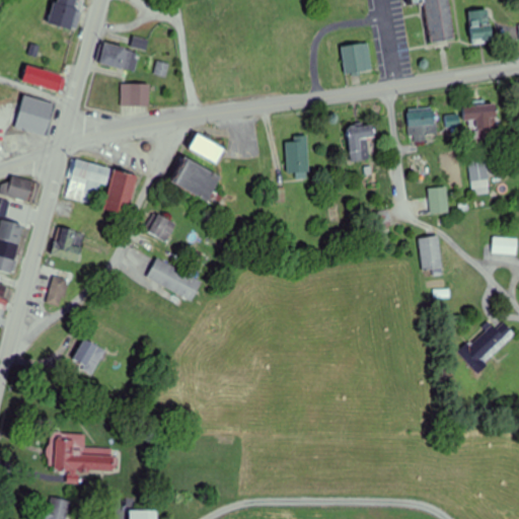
[(75,29),(81,0),(55,0),(51,24),(75,29)]
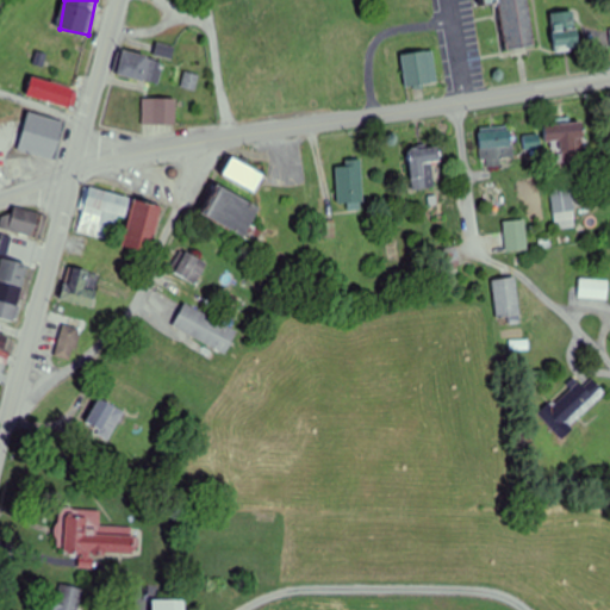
[(480,0),(481,5),(498,1),(505,48),(535,43),(528,0),(480,0)]
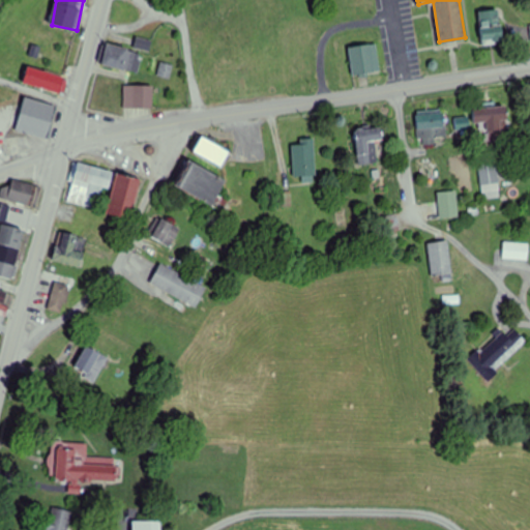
[(477,10),(483,45),(504,41),(498,7),(477,10)]
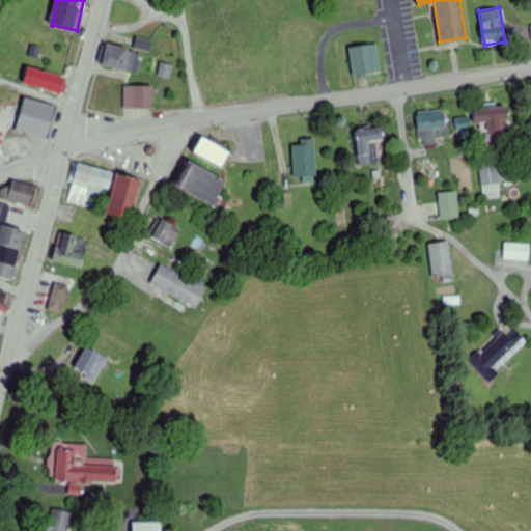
[(102,65),(139,73),(144,51),(106,43),(102,65)]
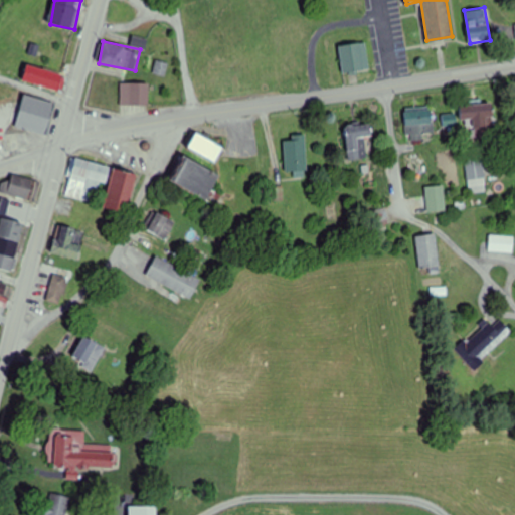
[(366,41),(340,44),(343,73),(369,70),(366,41)]
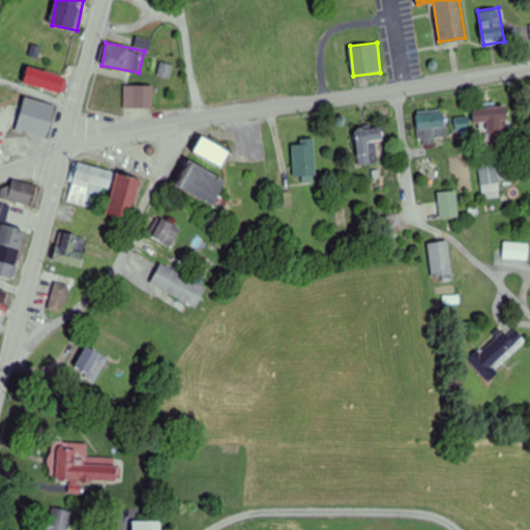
[(24,82),(60,92),(64,76),(29,65),(24,82)]
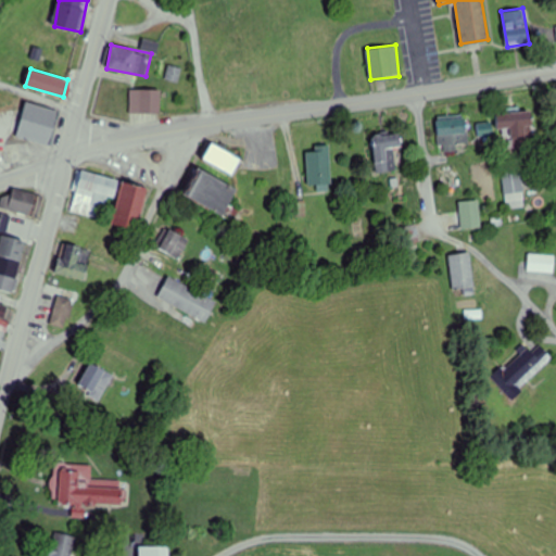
[(26,100),(16,135),(50,144),(60,110),(26,100)]
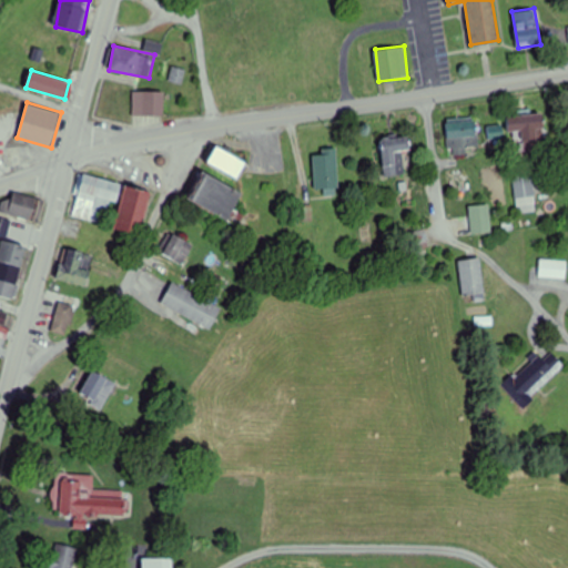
[(506,115),(508,132),(521,131),(524,151),(547,148),(544,112),(506,115)]
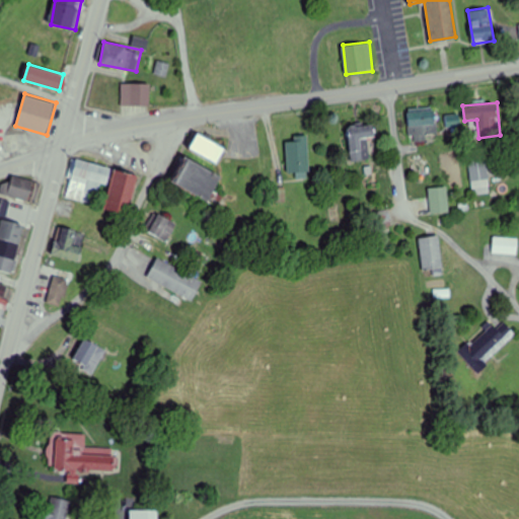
[(427,140),(427,134),(436,134),(436,107),(409,107),(409,140),(427,140)]
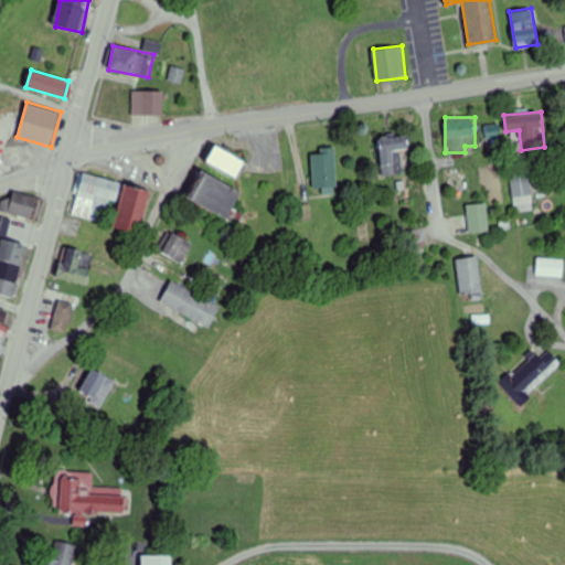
[(402,150),(408,150),(408,136),(381,136),(381,176),(402,176),(402,150)]
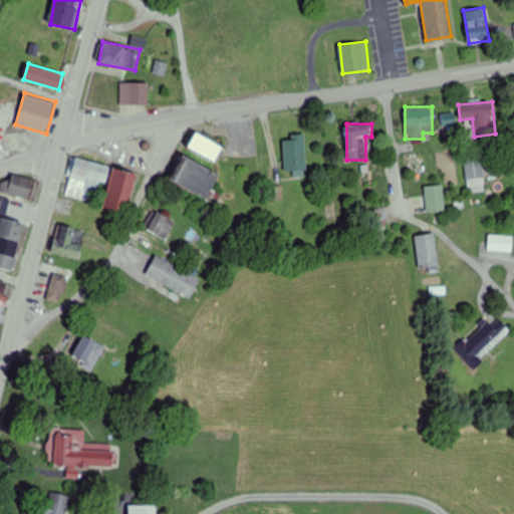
[(7,150),(22,150),(22,131),(7,131),(7,150)]
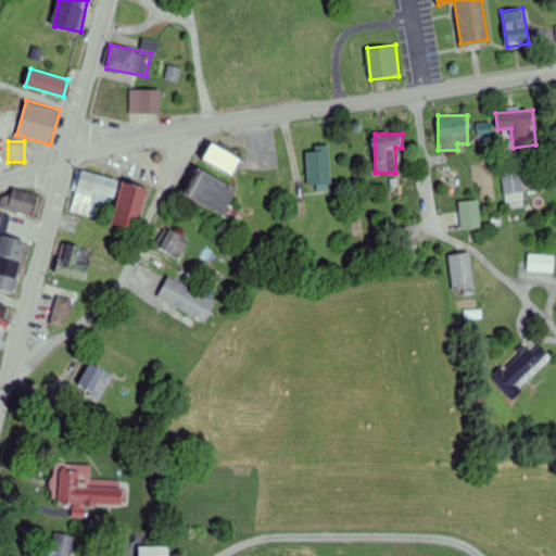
[(203,158),(232,175),(242,160),(213,142),(203,158)]
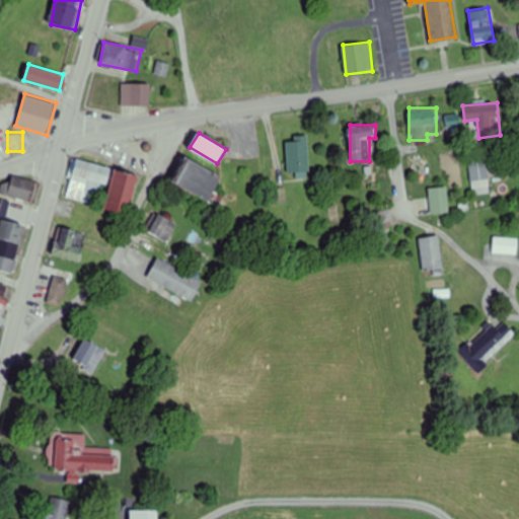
[(288,137),(288,175),(308,175),(308,137),(288,137)]
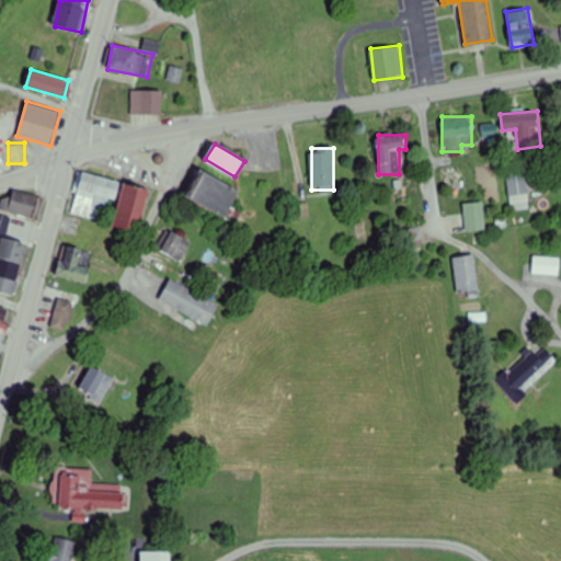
[(506,169),(510,198),(530,196),(528,167),(506,169)]
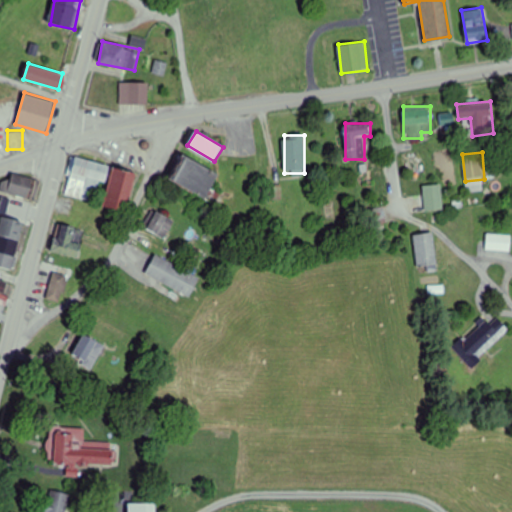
[(205,198),(218,174),(185,155),(172,179),(205,198)]
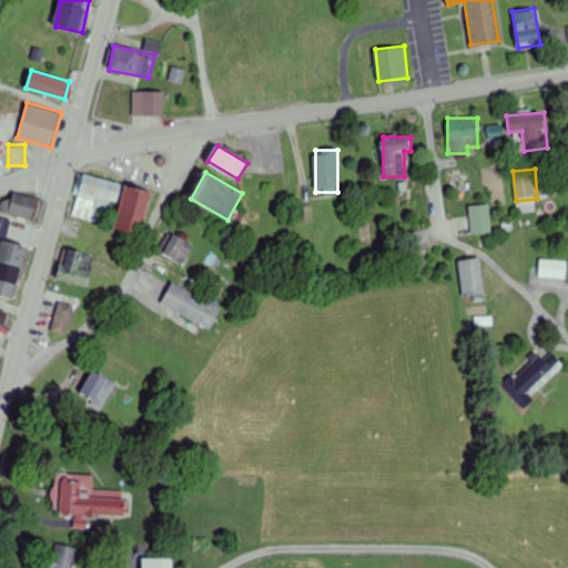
[(83,173),(72,215),(114,225),(124,183),(83,173)]
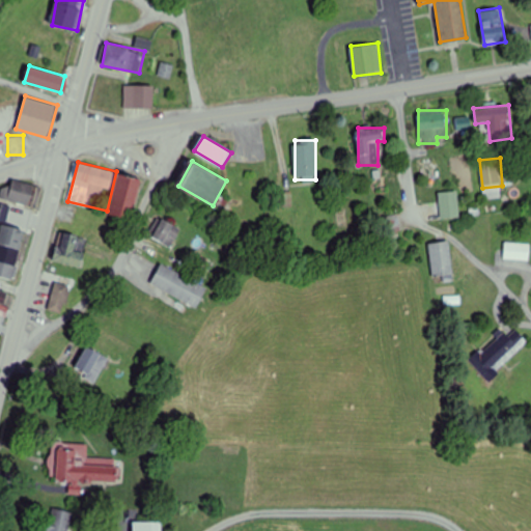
[(109,214),(130,220),(141,179),(120,174),(109,214)]
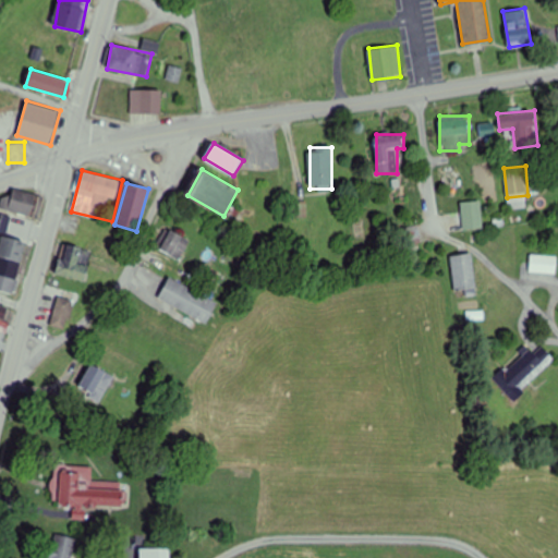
[(34,217),(39,195),(13,189),(8,210),(34,217)]
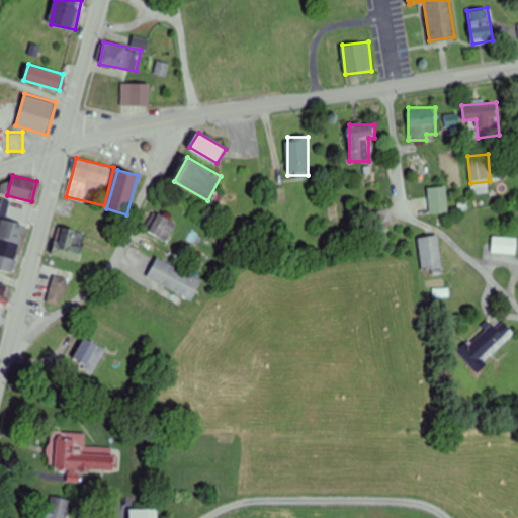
[(447,212),(446,186),(428,187),(429,213),(447,212)]
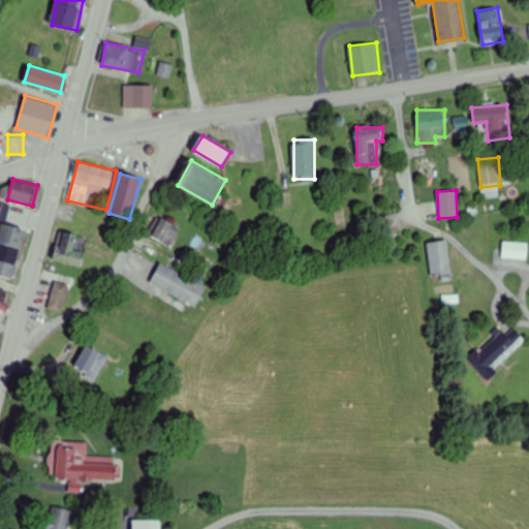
[(181,228),(163,217),(152,237),(170,247),(181,228)]
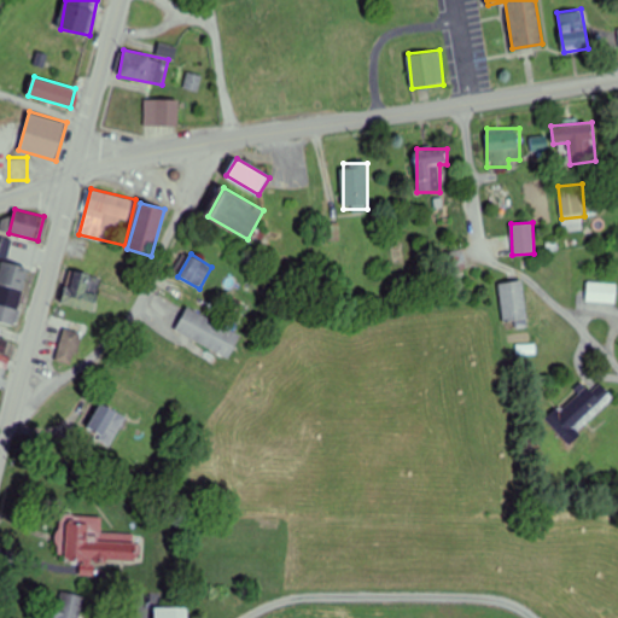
[(3,260),(0,269),(0,284),(23,290),(29,267),(3,260)]
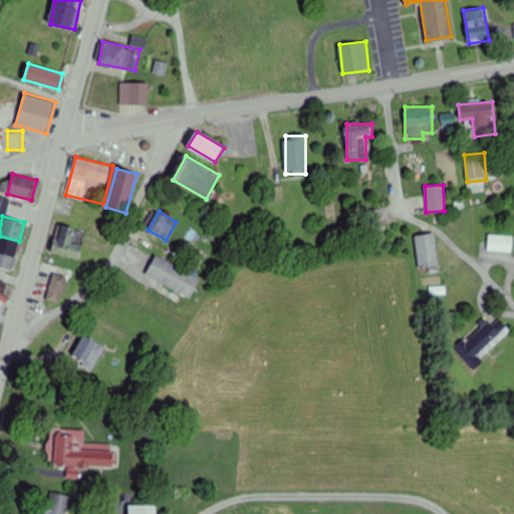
[(86,232),(61,224),(52,253),(77,260),(86,232)]
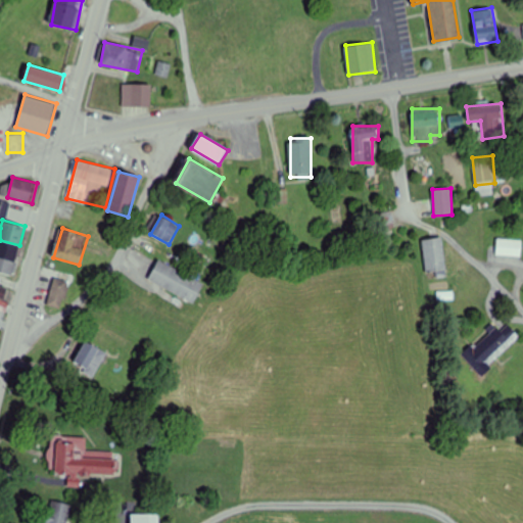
[(435,274),(435,278),(445,277),(442,238),(423,239),(425,274),(435,274)]
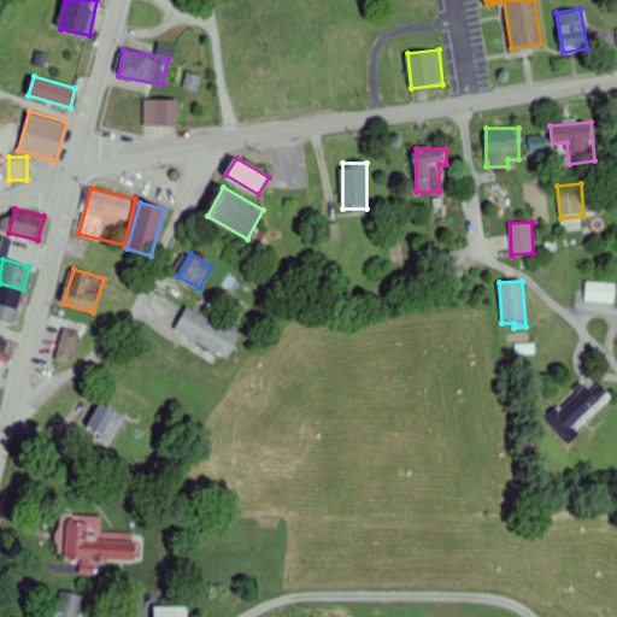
[(586,303),(615,304),(616,282),(586,282),(586,303)]
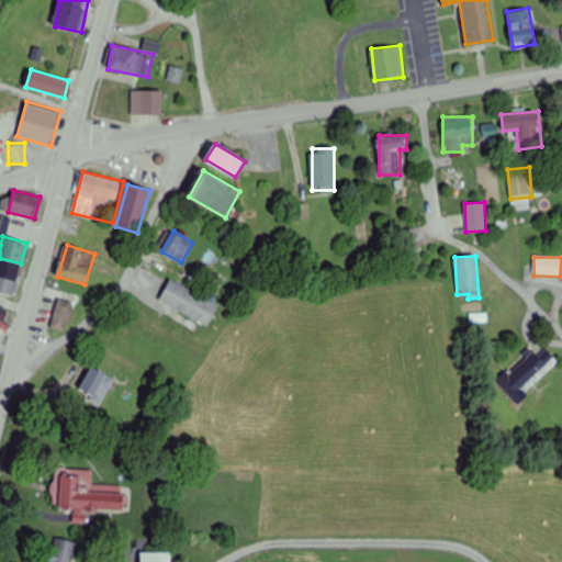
[(167,278),(156,299),(204,324),(215,303),(167,278)]
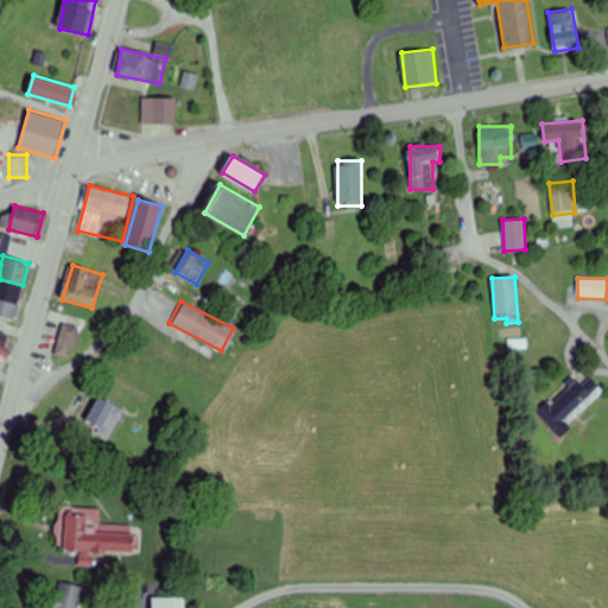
[(73,360),(81,330),(64,325),(56,355),(73,360)]
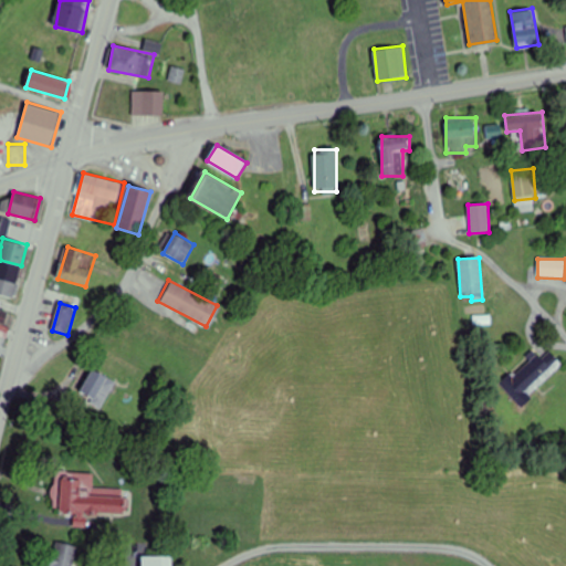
[(0,354),(3,356),(12,327),(0,323),(0,354)]
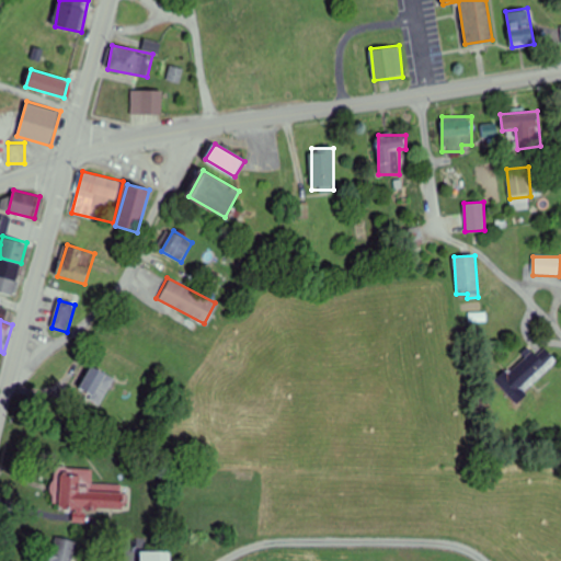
[(537,356),(530,350),(496,382),(515,401),(557,361),(545,348),(537,356)]
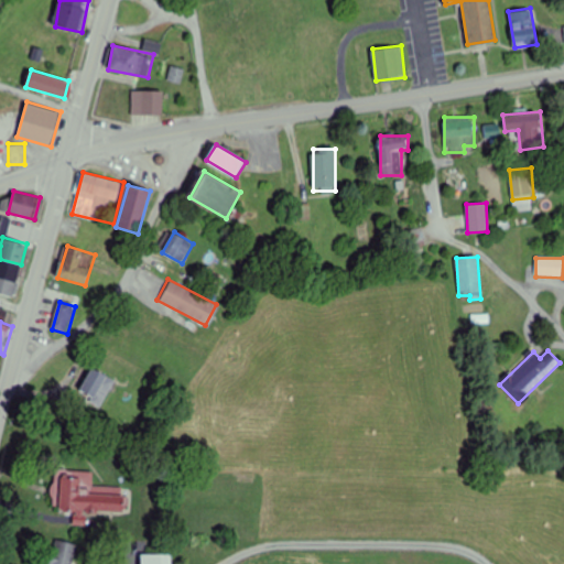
[(77,393),(100,408),(117,382),(94,368),(77,393)]
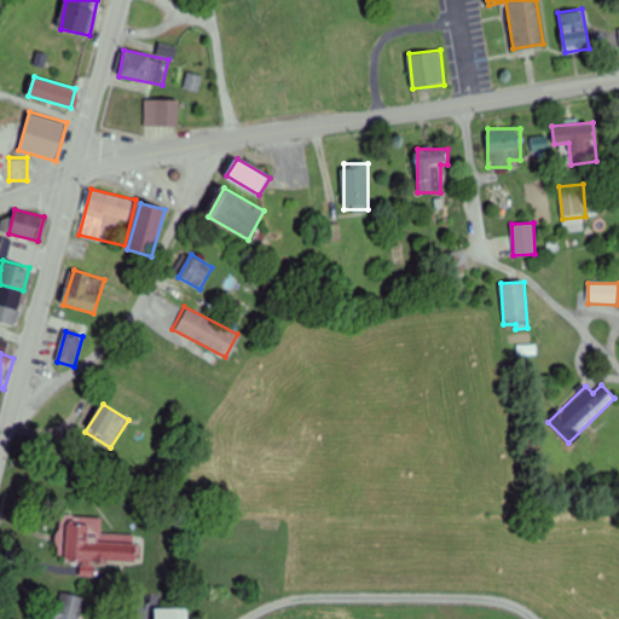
[(96,562),(142,562),(142,533),(102,533),(103,519),(65,518),(64,561),(82,562),(82,577),(96,577),(96,562)]
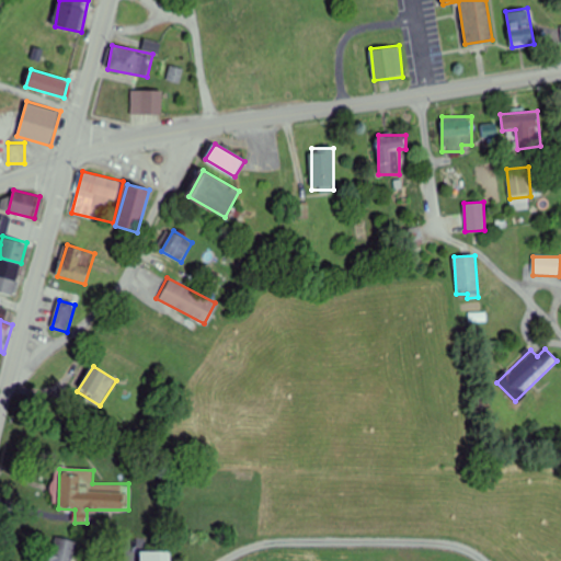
[(52,560),(73,560),(78,545),(56,540),(52,560)]
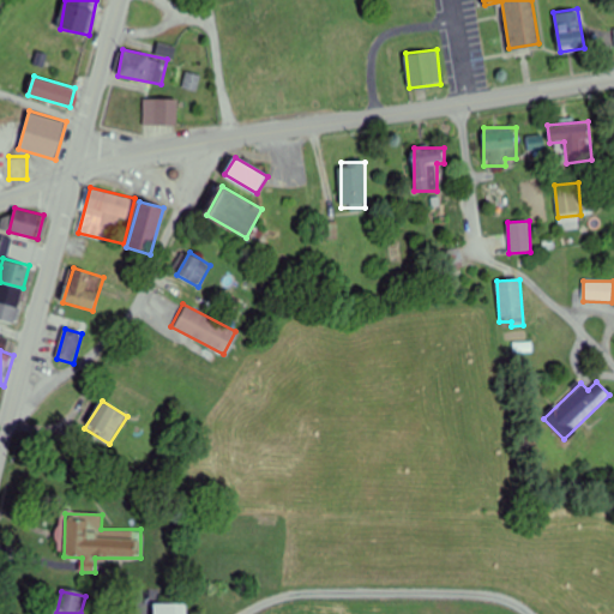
[(187,613),(188,603),(155,603),(155,613),(187,613)]
